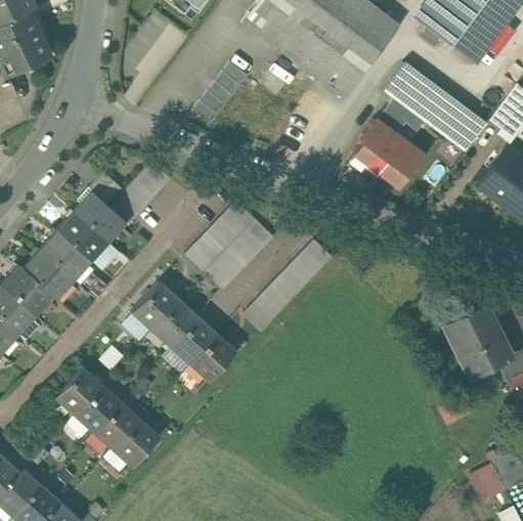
[(27,0),(0,0),(0,22),(26,10),(31,7),(27,0)]
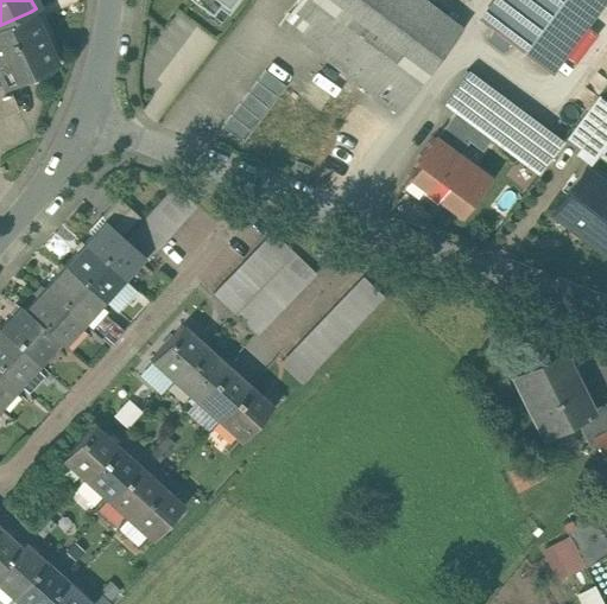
[(227,14),(236,0),(190,0),(210,16),(216,7),(227,14)]
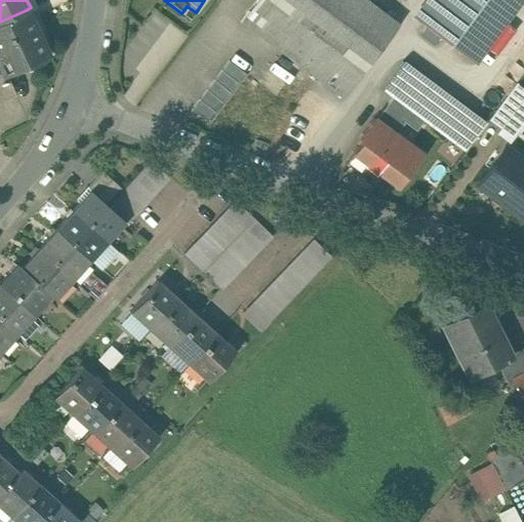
[(256,0),(240,23),(341,99),(398,26),(363,0),(256,0)]
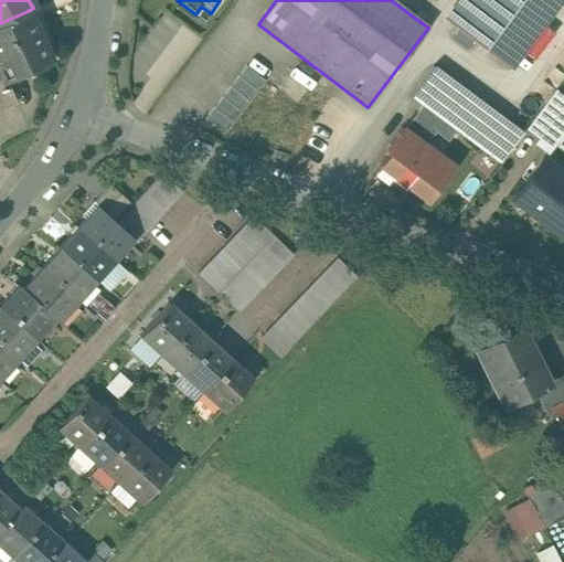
[(459,0),(444,21),(459,31),(471,41),(510,69),(561,0),(459,0)]
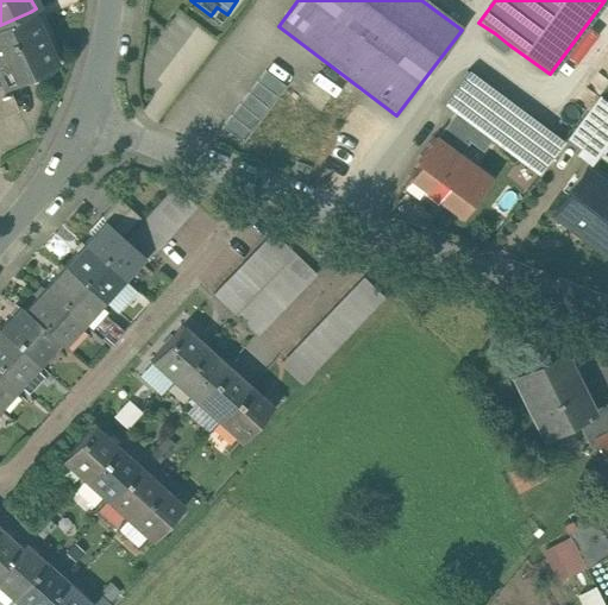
[(0,25),(0,82),(2,88),(6,86),(54,63),(30,12),(0,25)]
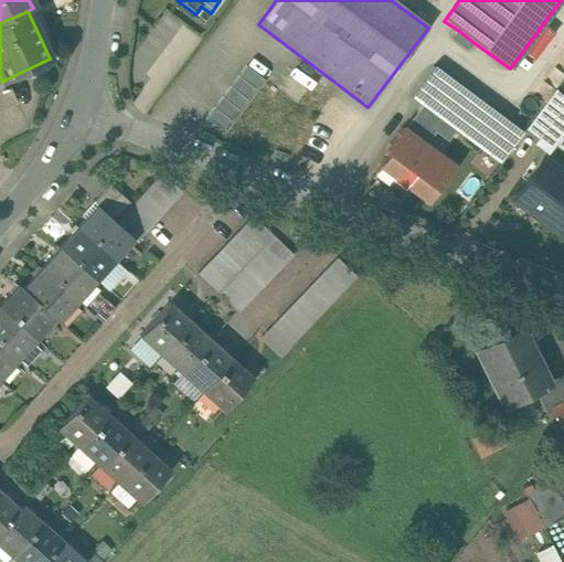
[(471,41),(459,31),(454,40),(466,49),(471,41)]
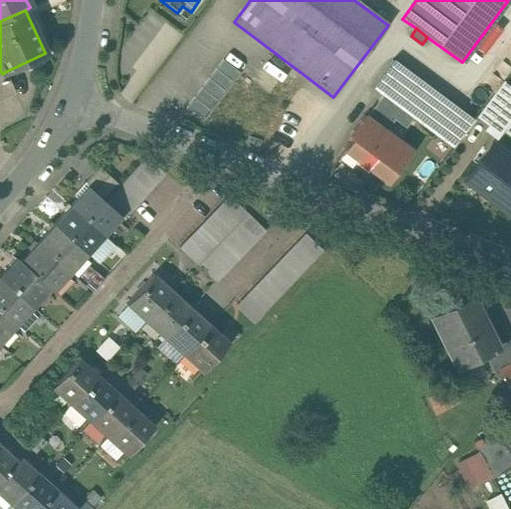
[(217,71),(234,84),(241,75),(224,62),(217,71)]
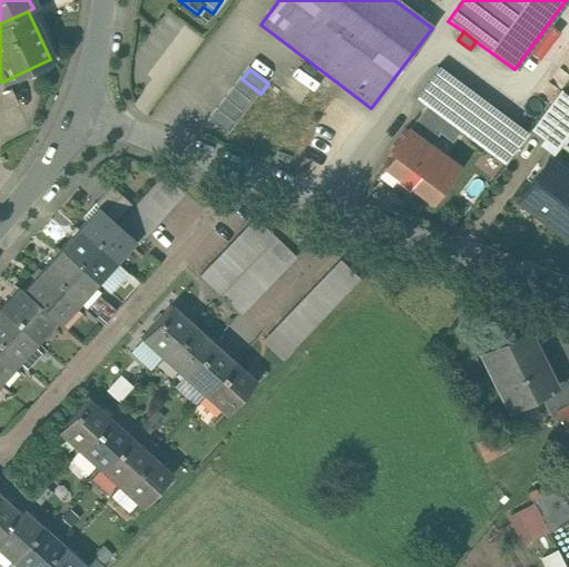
[(527,136),(437,69),(415,97),(427,106),(461,132),(506,165),(527,136)]
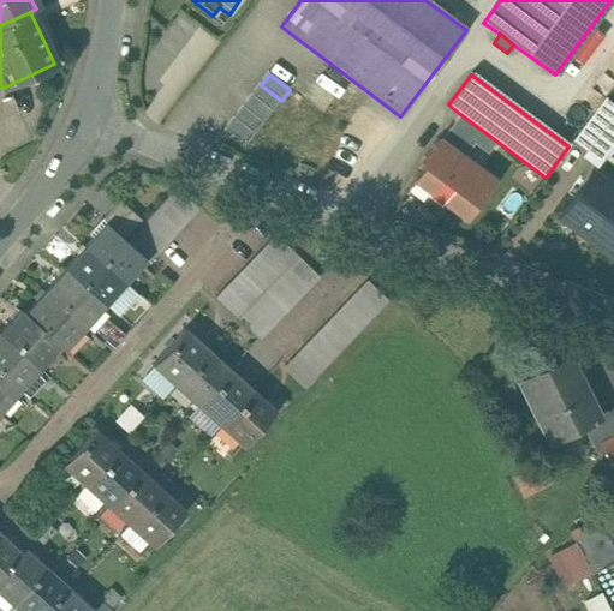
[(252,96),(273,113),(281,101),(261,85),(252,96)]
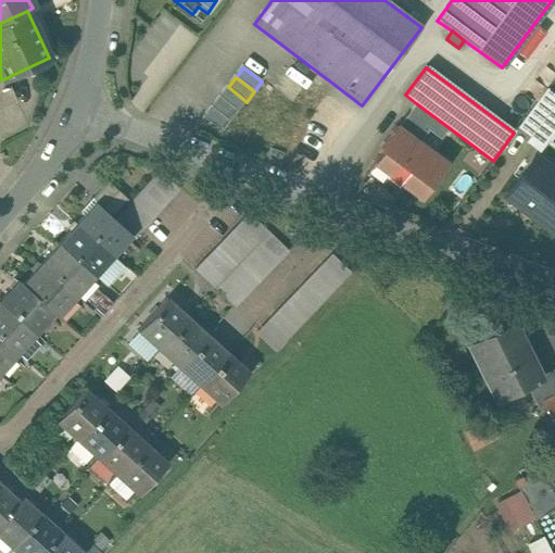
[(2,80),(0,80),(0,109),(16,102),(5,78),(2,80)]
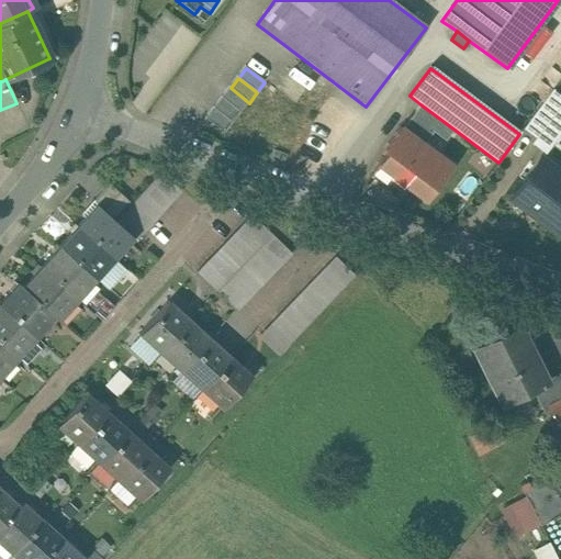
[(222,99),(240,113),(249,103),(231,88),(222,99)]
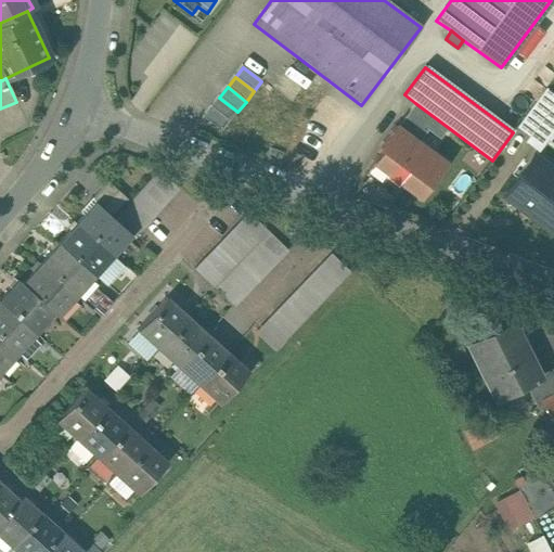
[(553,94),(545,89),(532,106),(553,122),(553,94)]
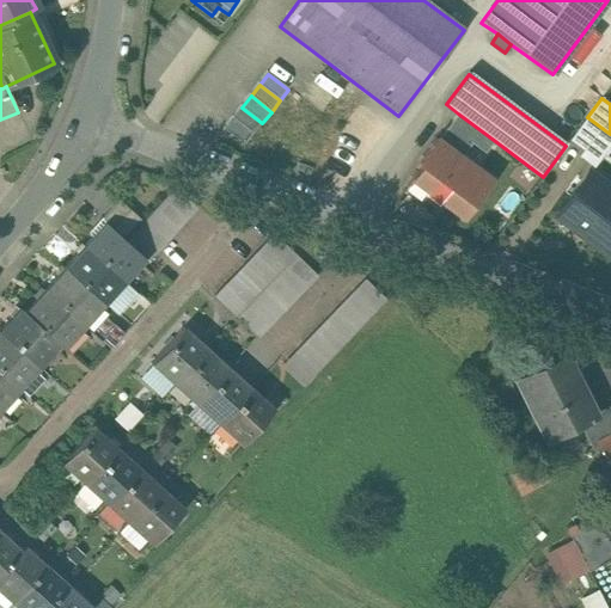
[(242,108),(233,118),(254,135),(262,123),(242,108)]
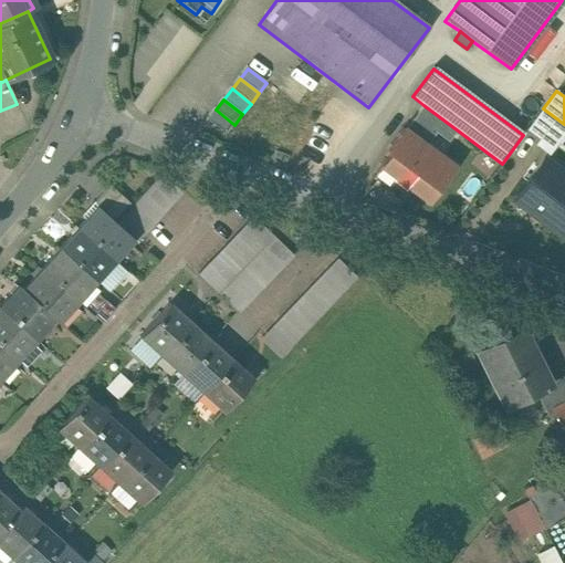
[(458,131),(424,105),(405,131),(427,146),(436,134),(448,143),(458,131)]
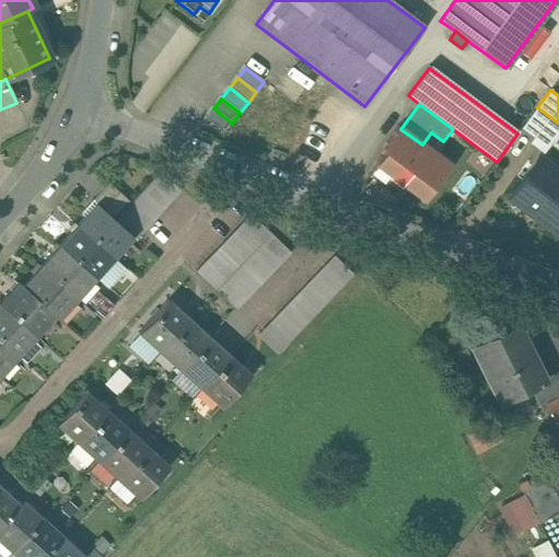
[(558,123),(537,107),(522,129),(533,138),(530,143),(542,153),(558,129),(558,123)]
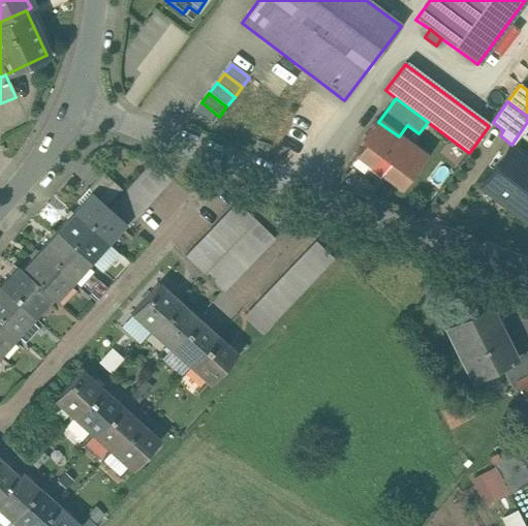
[(194,113),(212,126),(219,117),(202,102),(194,113)]
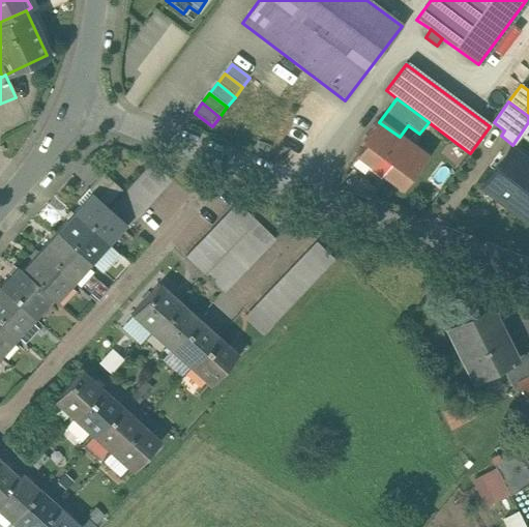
[(379,122),(377,120),(361,141),(365,144),(357,156),(372,167),(369,170),(380,178),(383,175),(402,189),(425,156),(379,122)]
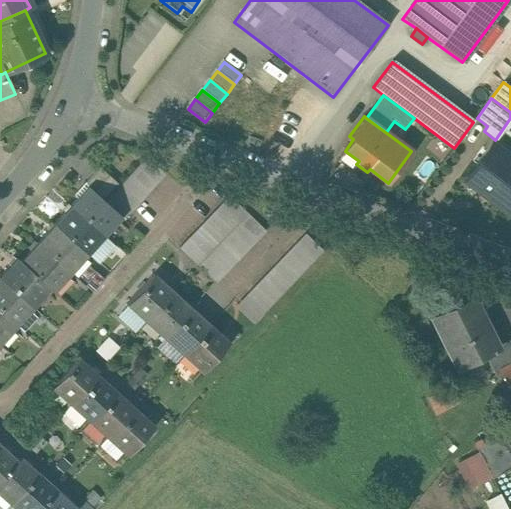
[(510,157),(492,144),(464,181),(481,194),(484,189),(493,196),(491,199),(510,213),(510,157)]
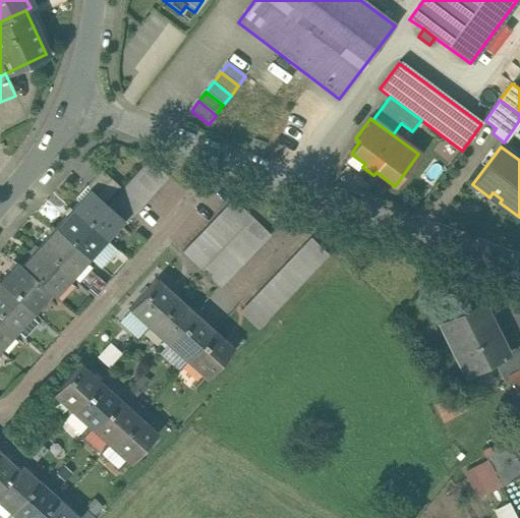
[(149,161),(107,207),(123,221),(126,224),(168,178),(149,161)]
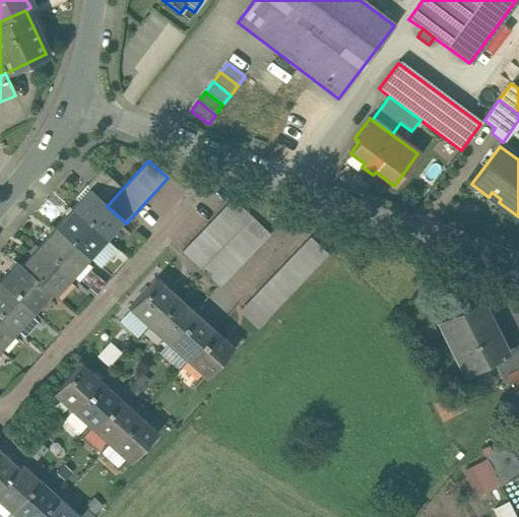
[(119,187),(101,171),(86,187),(89,190),(104,203),(119,187)]
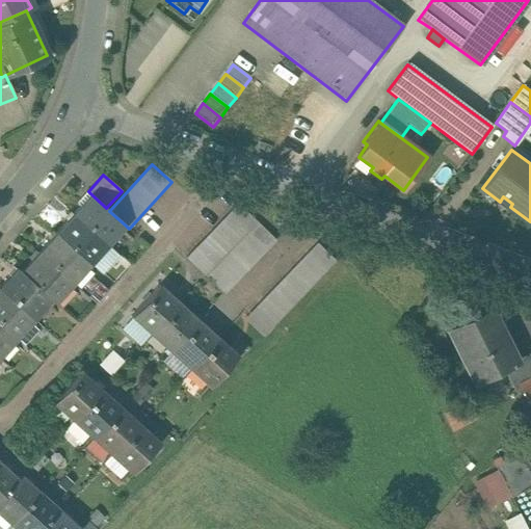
[(106,208),(91,194),(73,214),(108,245),(126,226),(109,211),(106,208)]
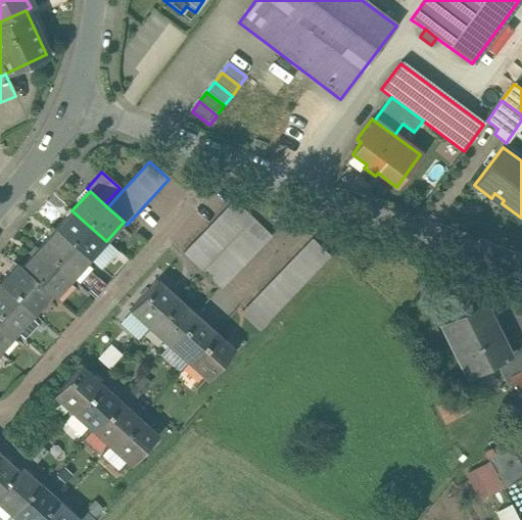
[(272,237),(234,201),(183,254),(221,290),(272,237)]
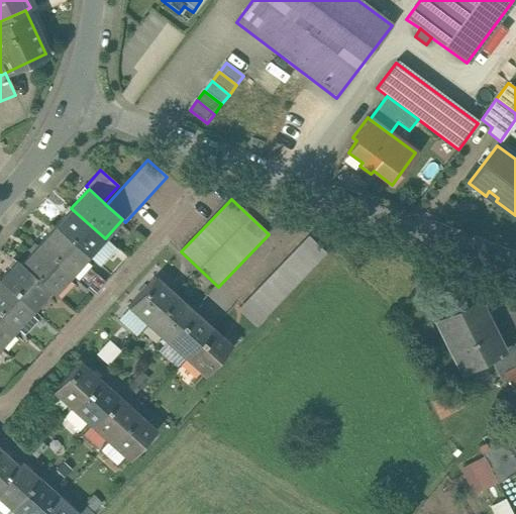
[(105,238),(71,208),(55,227),(88,258),(105,238)]
